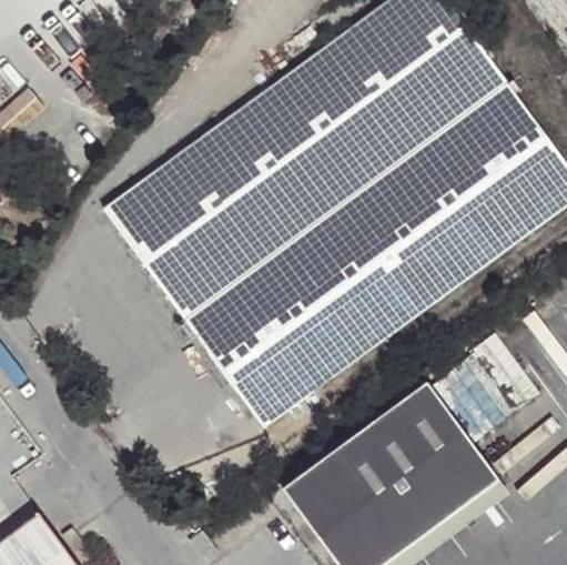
[(186,315),(266,424),(566,201),(566,165),(506,81),(447,0),(392,0),(109,208),(186,315)]
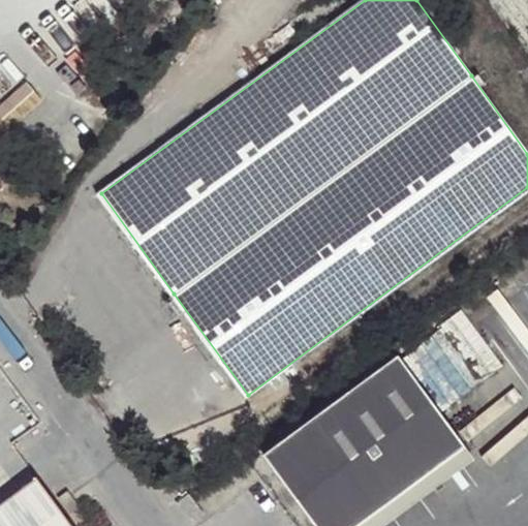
[(320,0),(268,38),(279,55),(347,2),(345,0),(320,0)]
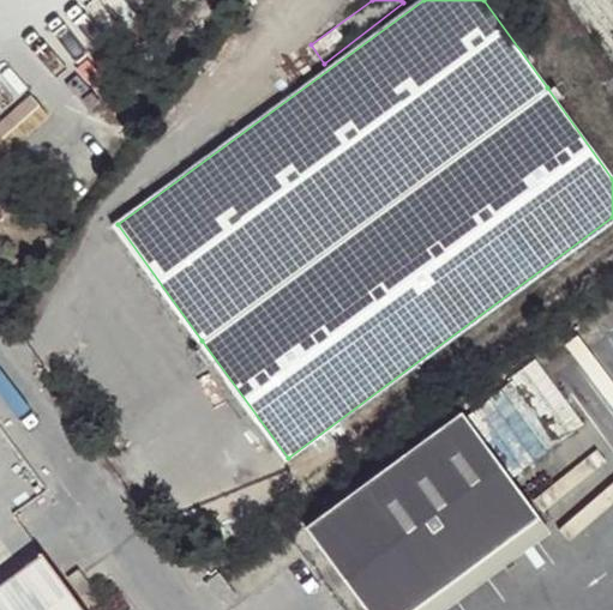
[(0,149),(44,112),(29,91),(0,114),(0,149)]
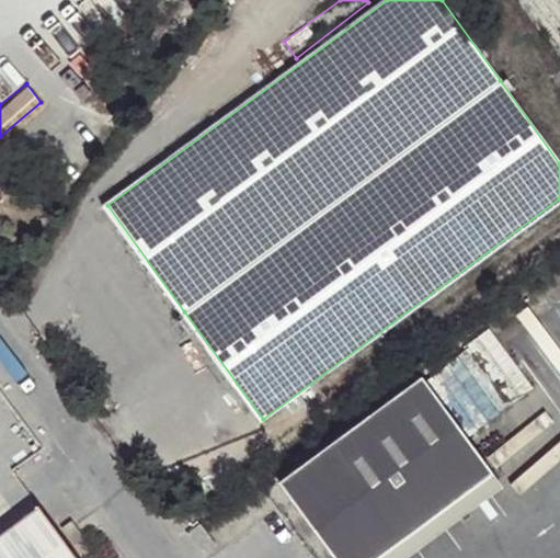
[(504,394),(559,364),(559,281),(469,329),(504,394)]
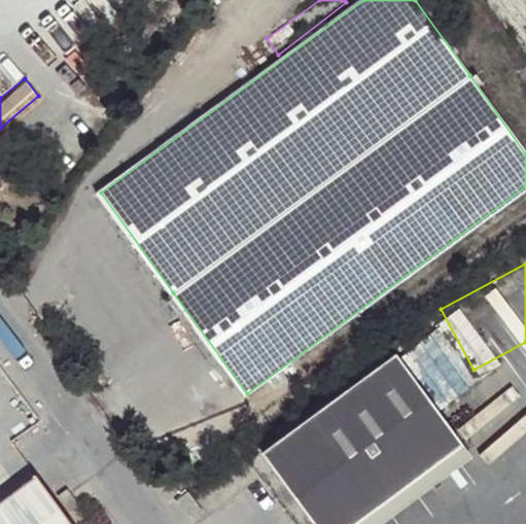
[(345,523),(456,442),(392,356),(269,449),(323,523),(345,523)]
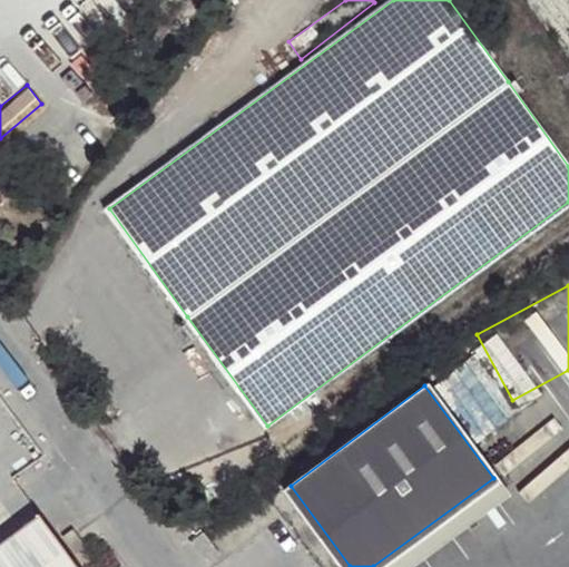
[(350,566),(291,486),(282,491),(337,566),(350,566)]
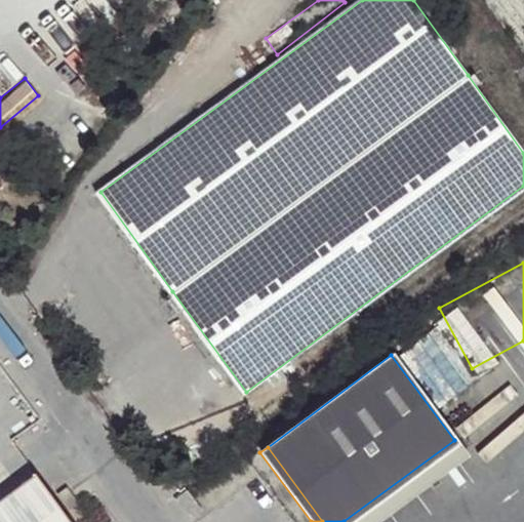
[(0,521),(72,521),(37,474),(0,500),(0,521)]
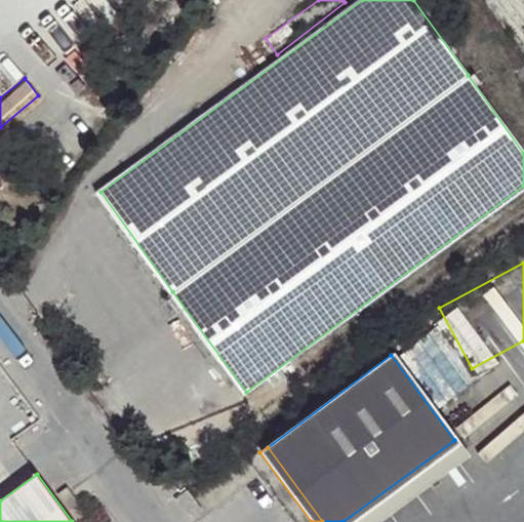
[(58,491),(70,509),(80,502),(68,485),(58,491)]
